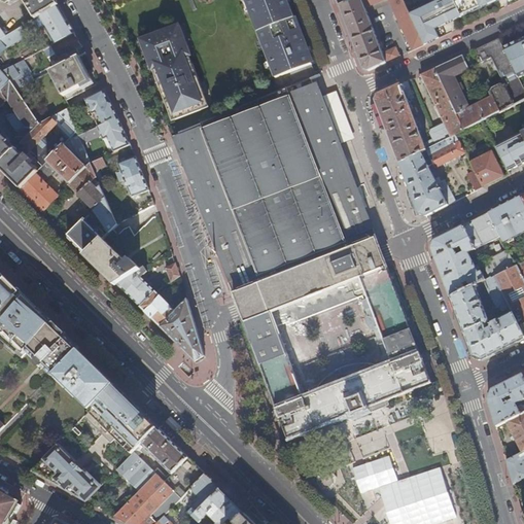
[(0,35),(5,32),(0,25),(0,0),(2,0),(22,0),(32,15),(55,1),(54,0),(0,0),(0,35)]
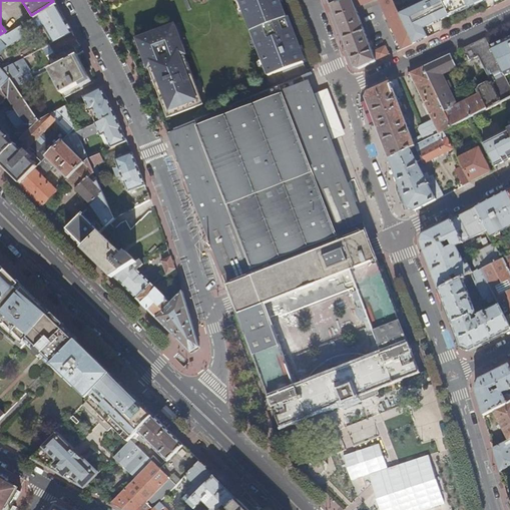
[(237,0),(244,16),(247,15),(252,27),(249,28),(266,73),(265,74),(269,87),(301,74),(297,62),(302,60),(290,28),(286,30),(282,17),(285,16),(278,0),(237,0)]
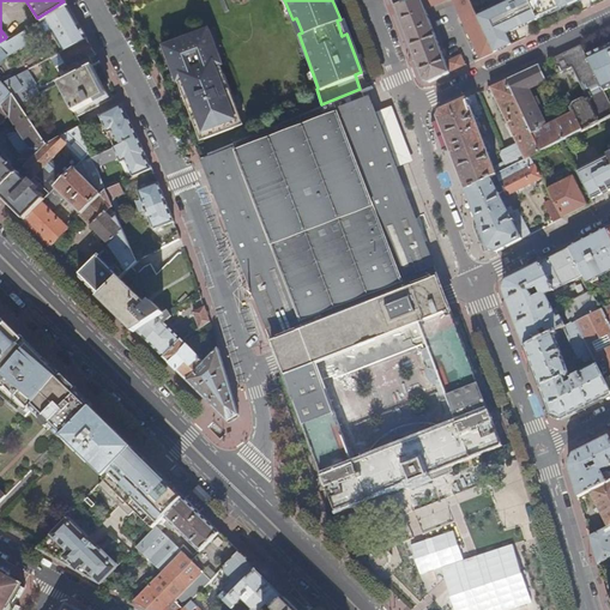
[(400,0),(393,4),(421,77),(427,79),(456,66),(463,62),(458,53),(448,56),(447,55),(442,58),(423,6),(436,0),(447,0),(471,49),(475,58),(487,52),(461,0),(400,0)]
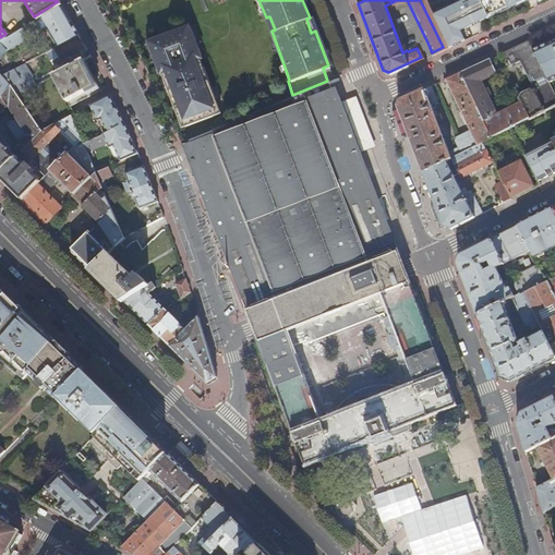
[(482,16),(473,0),(455,0),(426,13),(443,47),(459,39),(455,31),(482,16)]
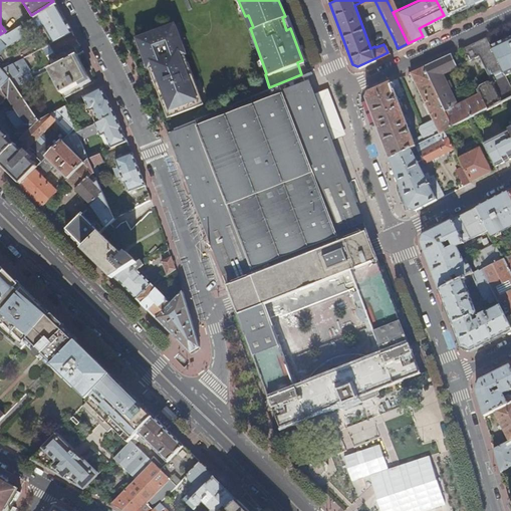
[(436,0),(444,15),(476,0),(436,0)]
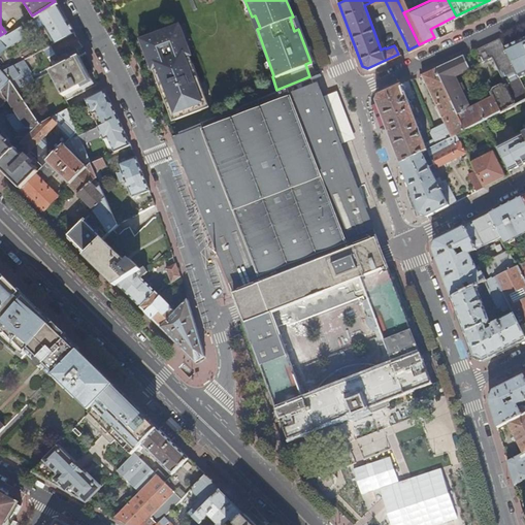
[(0,47),(2,45),(27,31),(40,23),(51,41),(71,30),(63,15),(55,1),(32,15),(5,32),(0,35),(0,47)]
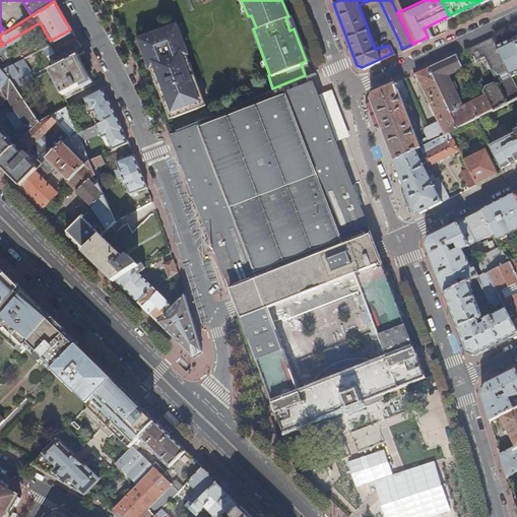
[(176,23),(140,37),(143,44),(139,45),(148,68),(151,68),(170,117),(205,104),(185,55),(187,53),(176,23)]
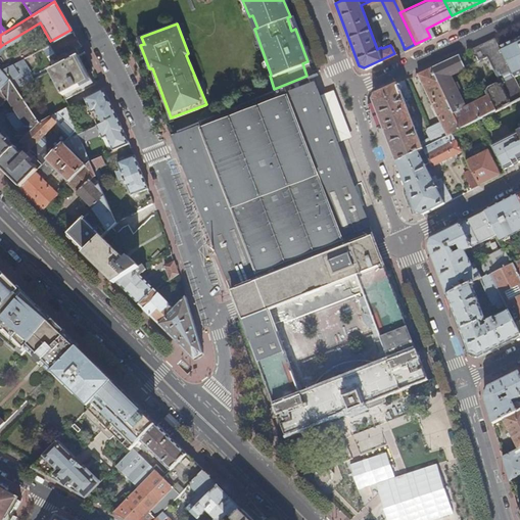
[(77,41),(71,30),(50,41),(48,42),(59,61),(73,54),(77,52),(74,46),(79,44),(77,41)]
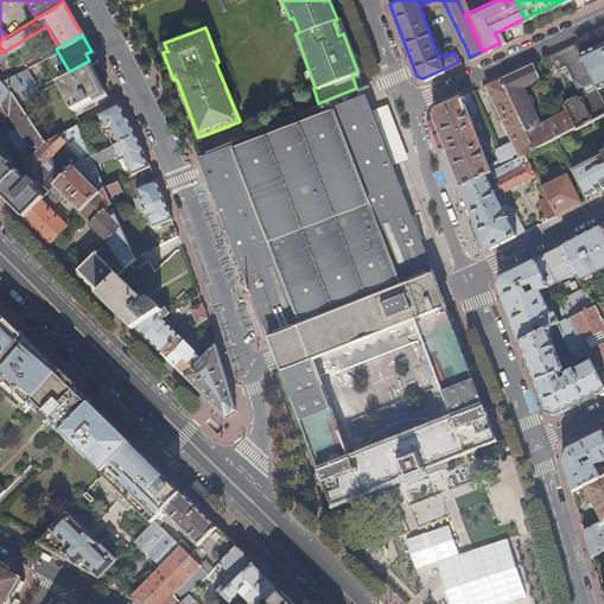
[(579,56),(580,58),(595,87),(603,82),(603,80),(603,78),(603,39),(599,42),(599,46),(592,50),(590,46),(578,52),(579,56)]
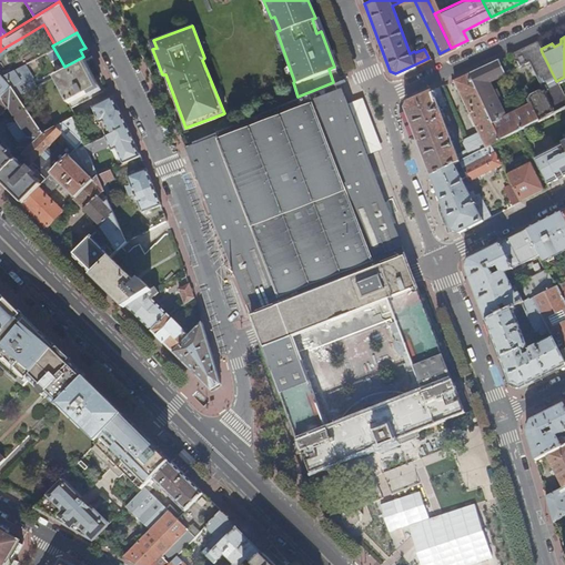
[(535,39),(506,52),(512,64),(516,63),(517,64),(542,52),(541,49),(535,39)]
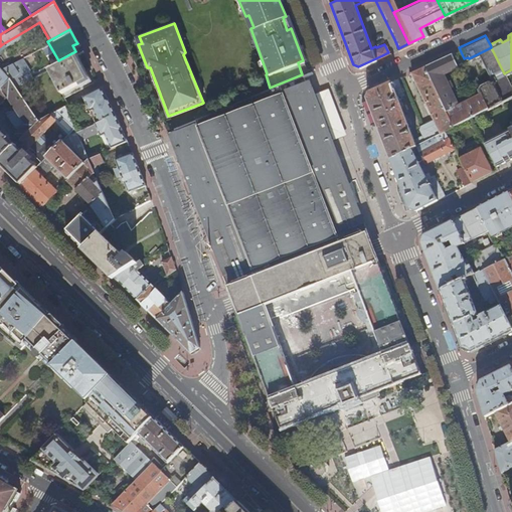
[(439,98),(452,126),(470,116),(494,104),(511,94),(511,88),(504,73),(492,49),(479,55),(492,80),(490,81),(487,80),(479,84),(478,88),(476,89),(479,93),(455,105),(449,93),(439,98)]
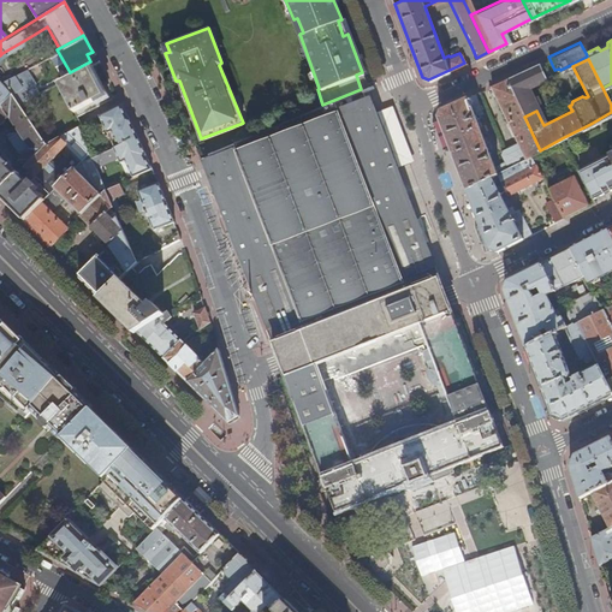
[(512,73),(505,77),(523,113),(533,108),(521,84),(529,81),(532,84),(546,77),(538,61),(512,73)]
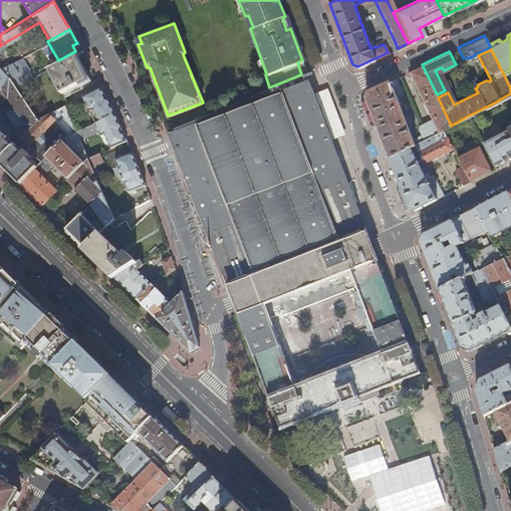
[(71,53),(58,60),(46,67),(58,90),(84,76),(71,53)]
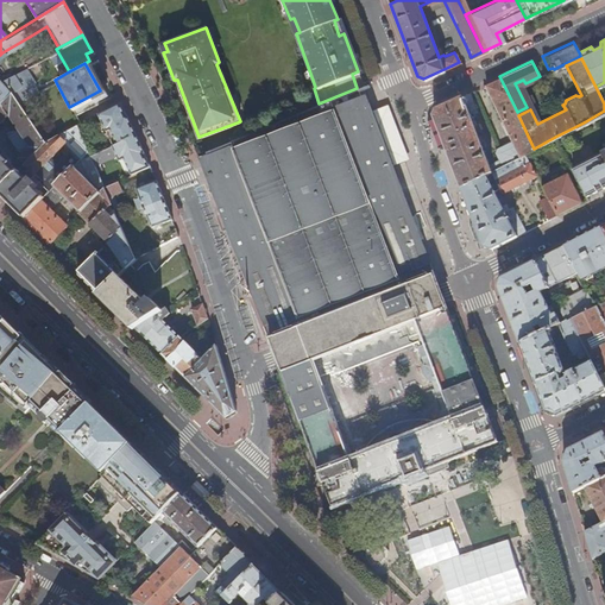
[(8,90),(16,101),(38,88),(24,65),(0,79),(0,81),(8,90)]
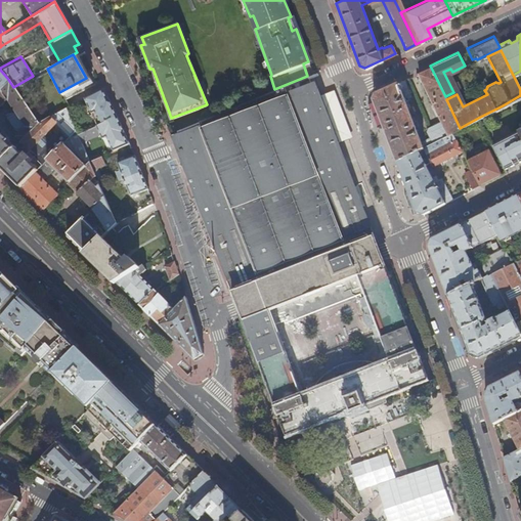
[(426,130),(429,136),(432,141),(452,131),(460,128),(446,99),(445,96),(430,66),(421,70),(417,72),(439,120),(428,126),(427,127),(426,130)]
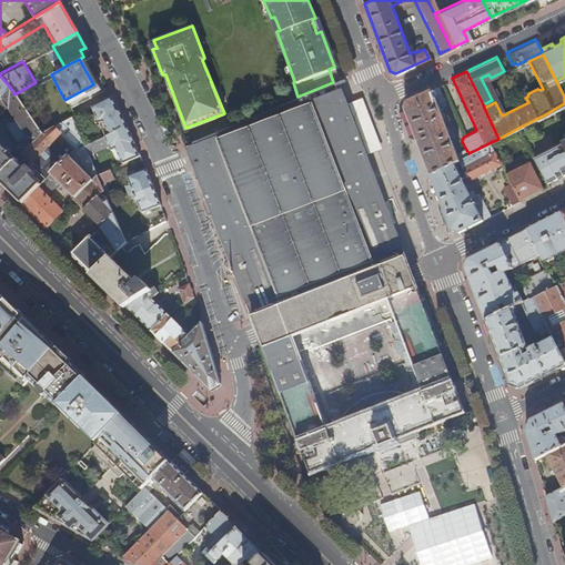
[(339,94),(333,82),(298,97),(190,141),(191,142),(189,142),(191,150),(188,152),(204,195),(215,225),(243,299),(242,300),(244,305),(246,305),(246,304),(275,293),(279,302),(374,264),(371,255),(400,244),(359,137),(342,93),(339,94)]
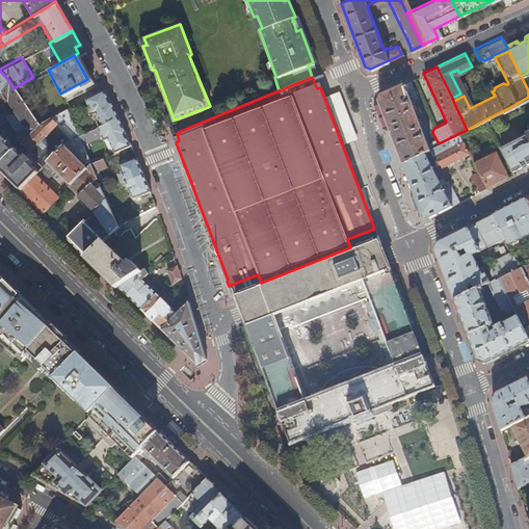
[(0,159),(12,148),(11,147),(0,135),(0,102),(4,99),(23,126),(11,136),(17,142),(36,123),(14,88),(7,79),(0,85),(0,159)]
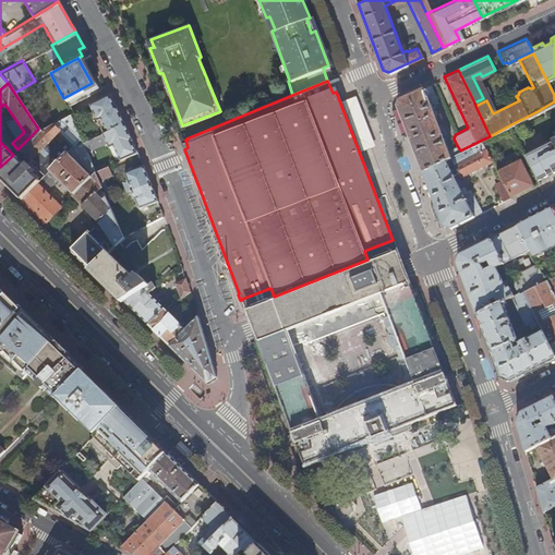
[(436,100),(430,83),(413,91),(398,98),(396,105),(408,136),(421,170),(447,157),(449,156),(456,153),(460,151),(457,145),(447,149),(429,101),(432,100),(433,103),(436,100)]
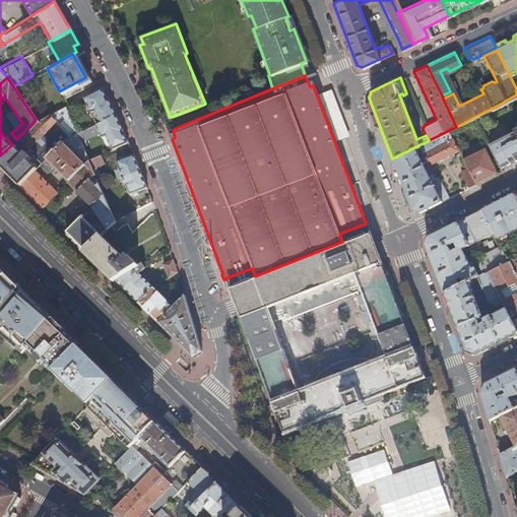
[(97,121),(114,114),(107,101),(106,97),(89,105),(97,121)]
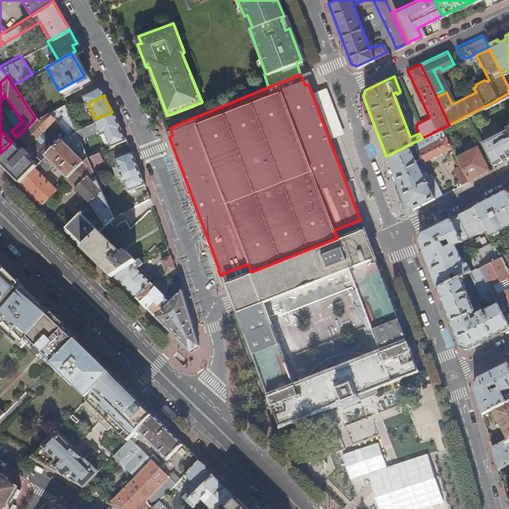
[(0,164),(3,167),(17,181),(31,166),(34,163),(18,148),(23,143),(25,145),(51,120),(56,125),(30,151),(38,159),(43,154),(71,126),(71,125),(69,119),(62,103),(35,118),(16,137),(11,141),(12,142),(0,153),(0,164)]
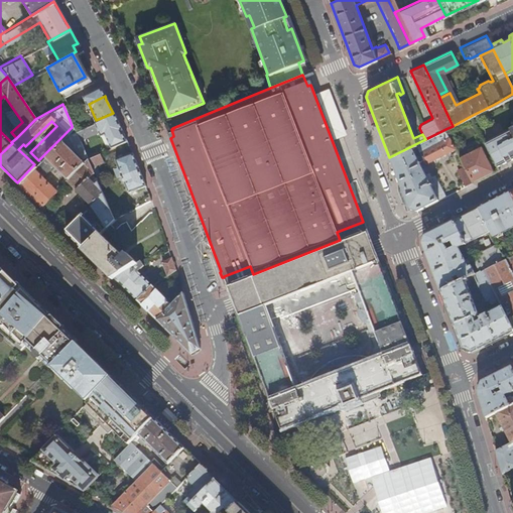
[(104,136),(120,128),(118,125),(113,113),(96,120),(82,126),(73,130),(85,157),(96,152),(94,147),(88,149),(81,135),(100,127),(104,136)]
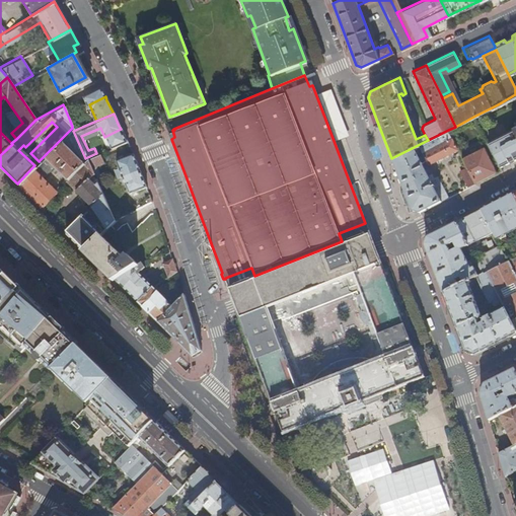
[(72,127),(72,128),(73,131),(82,127),(80,123),(77,124),(75,119),(70,121),(72,127)]
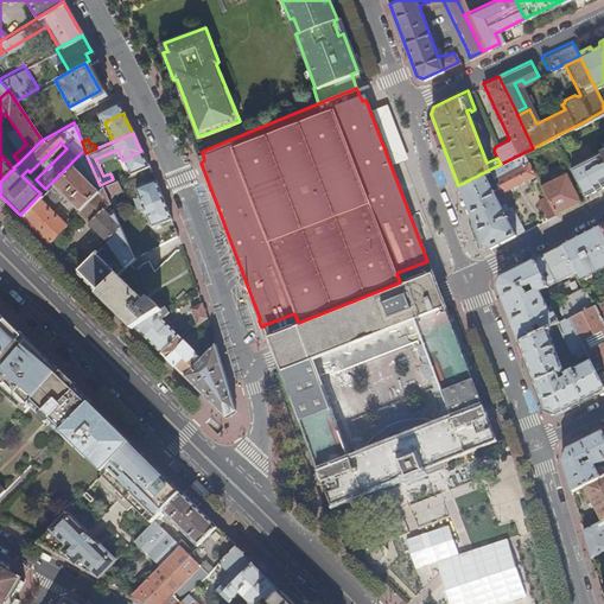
[(84,150),(51,183),(55,186),(78,209),(100,188),(100,185),(86,153),(84,150)]
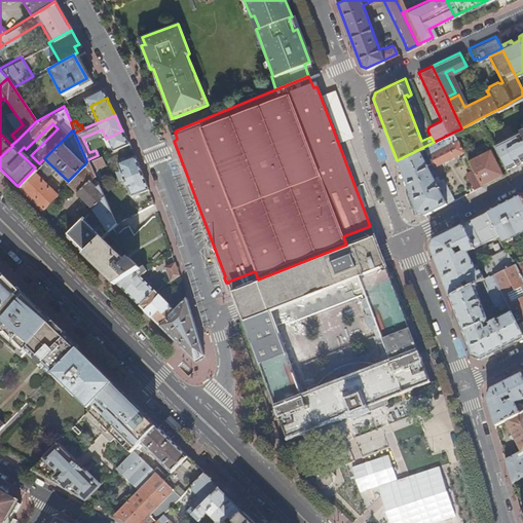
[(522,140),(518,131),(493,144),(506,169),(515,163),(522,159),(522,140)]
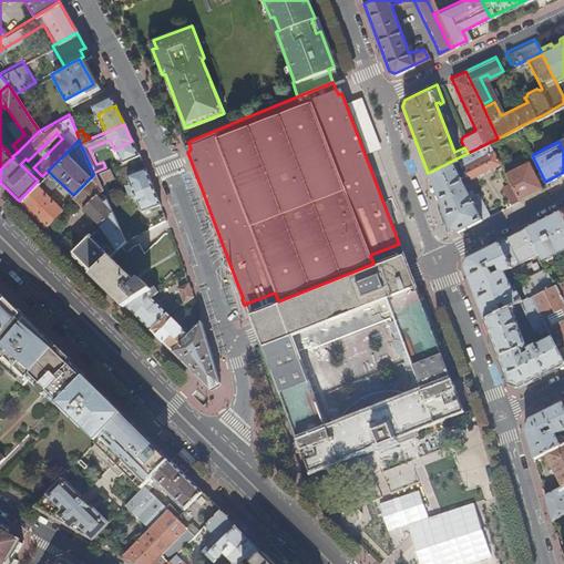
[(490,142),(468,153),(463,155),(467,163),(460,166),(463,172),(462,172),(464,175),(465,175),(467,178),(499,163),(492,151),(493,150),(490,142)]
